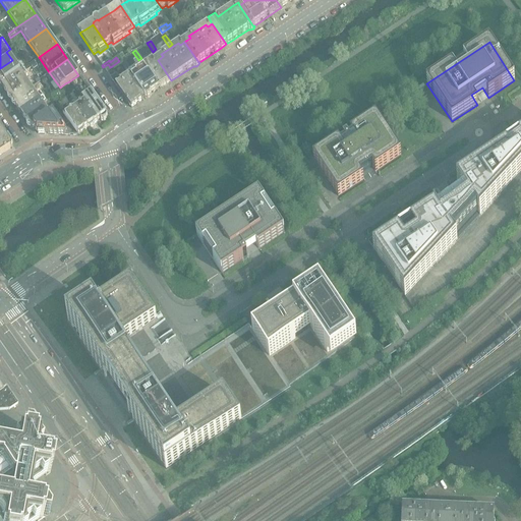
[(128,68),(123,59),(119,61),(125,70),(128,68)]
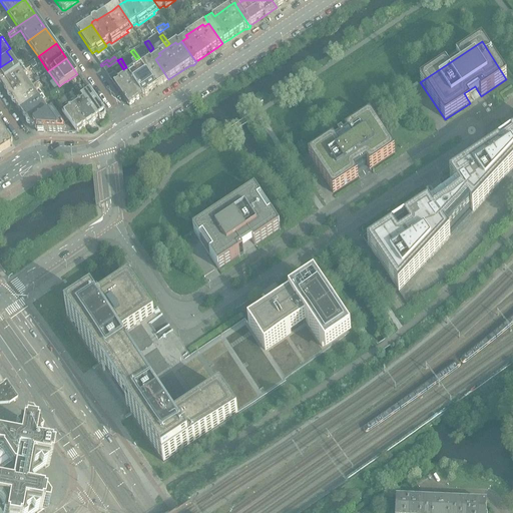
[(12,59),(0,67),(0,82),(2,86),(11,99),(30,86),(25,79),(29,76),(25,70),(24,68),(21,64),(17,67),(12,59)]
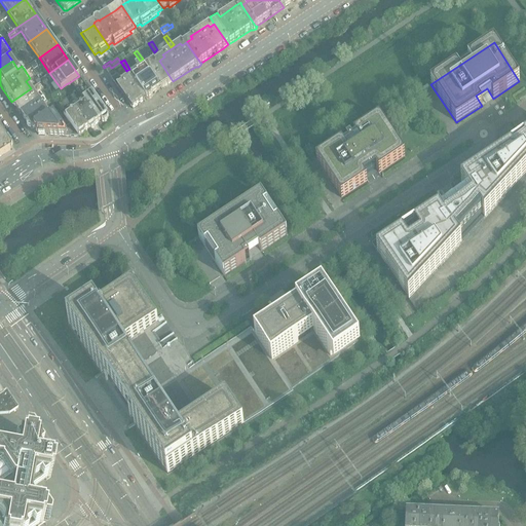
[(173,81),(159,61),(154,64),(153,61),(144,67),(136,73),(137,75),(132,78),(146,100),(146,99),(149,100),(152,98),(152,96),(152,95),(173,81)]
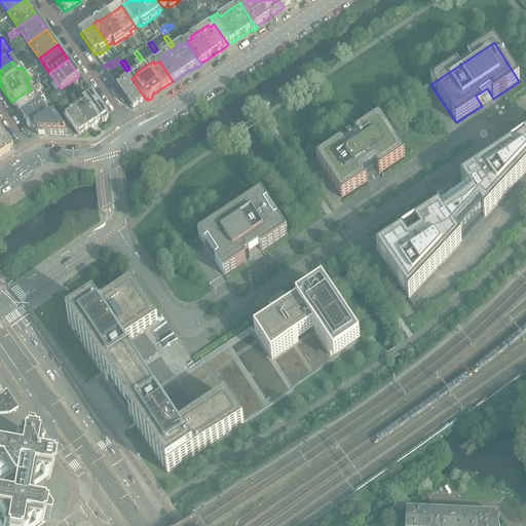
[(109,75),(116,71),(113,67),(111,68),(106,71),(109,75)]
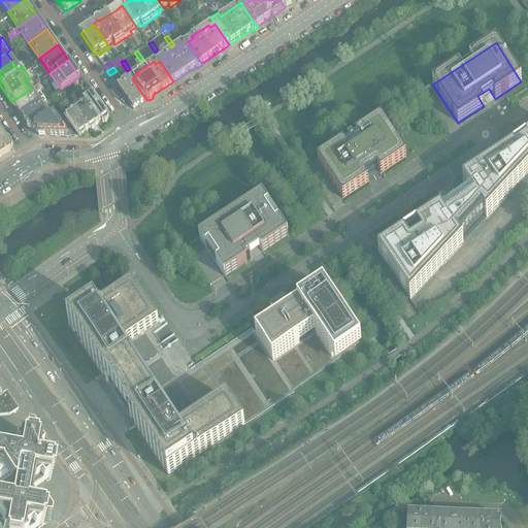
[(132,78),(131,76),(122,83),(118,77),(113,80),(119,89),(133,109),(140,104),(146,100),(132,78)]
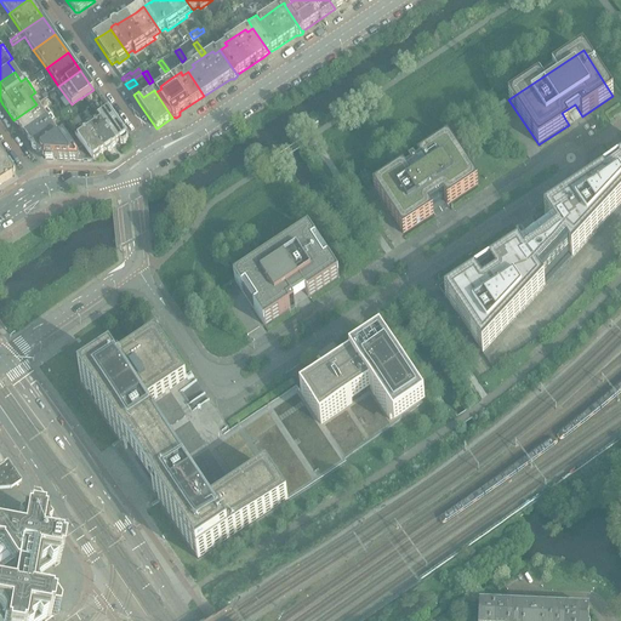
[(58,124),(53,117),(49,110),(44,114),(36,104),(13,120),(36,153),(40,152),(60,137),(53,127),(58,124)]
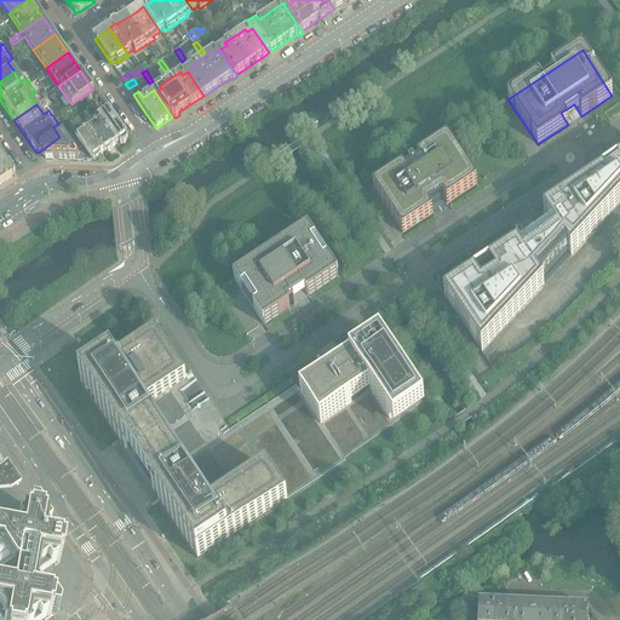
[(128,139),(109,113),(98,120),(107,131),(108,133),(116,145),(119,143),(120,144),(122,144),(127,142),(127,139),(128,139)]
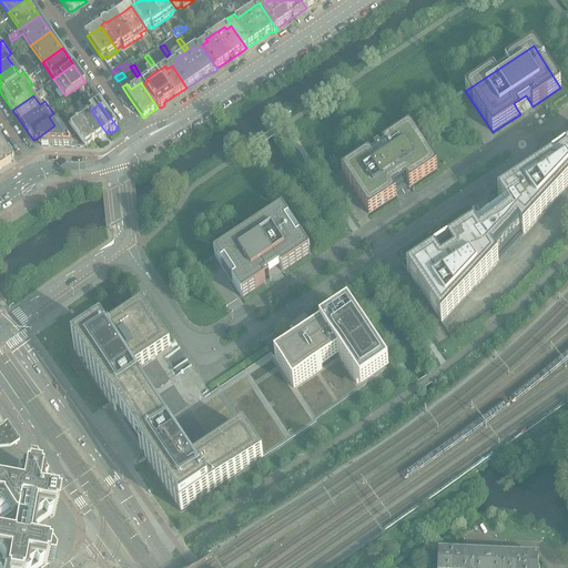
[(107,133),(99,122),(98,120),(90,110),(81,117),(95,140),(99,140),(102,138),(102,135),(107,133)]
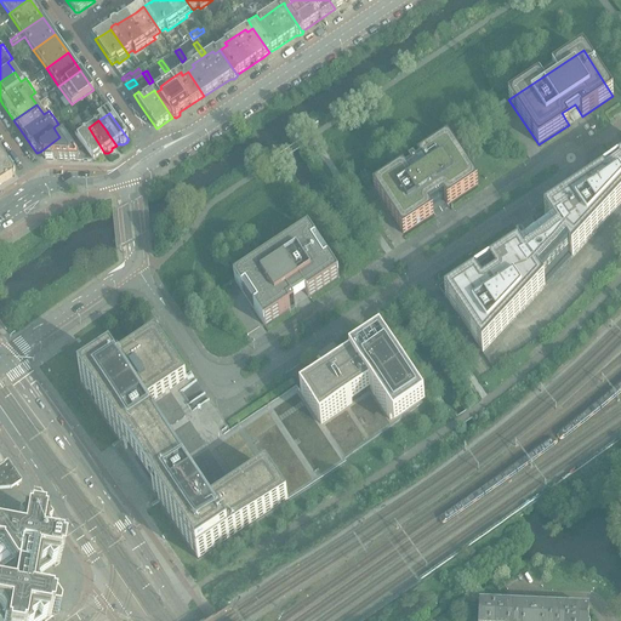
[(104,153),(89,127),(75,136),(93,161),(96,161),(100,159),(101,157),(104,153)]
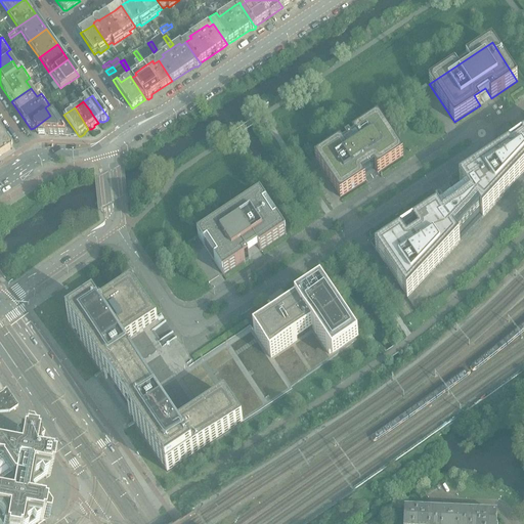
[(67,130),(54,113),(50,116),(34,128),(38,134),(66,135),(63,132),(67,130)]
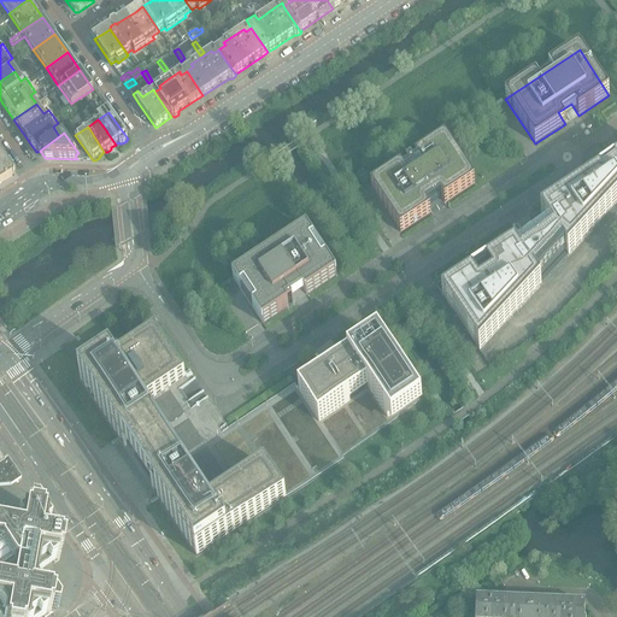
[(445,204),(475,184),(445,139),(410,163),(411,164),(407,166),(406,165),(371,188),(400,233),(430,213),(429,210),(427,207),(440,198),(445,204)]
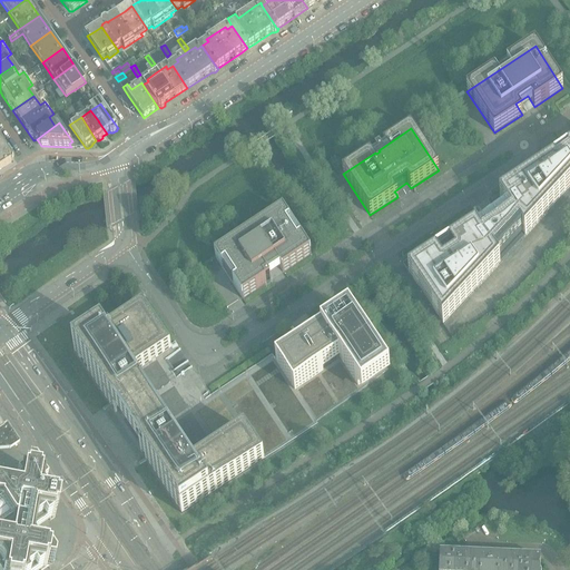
[(7,149),(3,145),(0,139),(0,169),(11,163),(12,157),(7,149)]
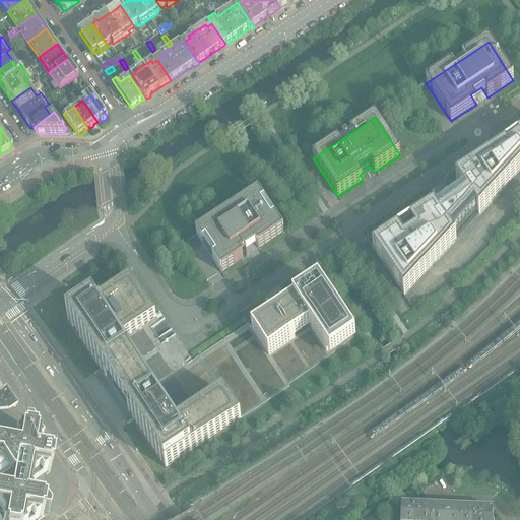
[(478,217),(519,172),(519,138),(456,181),(457,183),(464,194),(454,200),(451,196),(444,201),(445,203),(447,205),(437,212),(435,208),(373,250),(404,298),(478,217)]
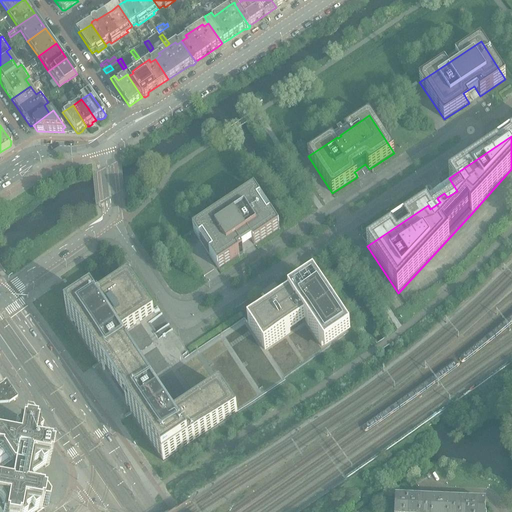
[(254,245),(279,229),(279,228),(261,201),(255,191),(255,192),(254,191),(193,232),(194,233),(217,269),(218,269),(243,252),(237,243),(240,241),(241,241),(243,242),(244,241),(245,240),(244,238),(247,236),(254,245)]
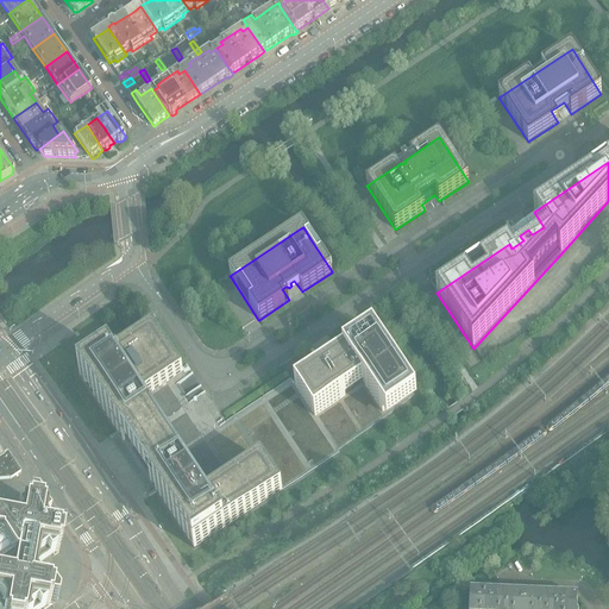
[(175,377),(183,372),(152,326),(152,327),(111,355),(93,366),(94,368),(89,370),(88,369),(79,376),(118,434),(130,452),(143,472),(194,550),(224,529),(282,491),(262,460),(203,498),(200,494),(201,493),(175,452),(159,431),(150,415),(140,400),(175,377)]
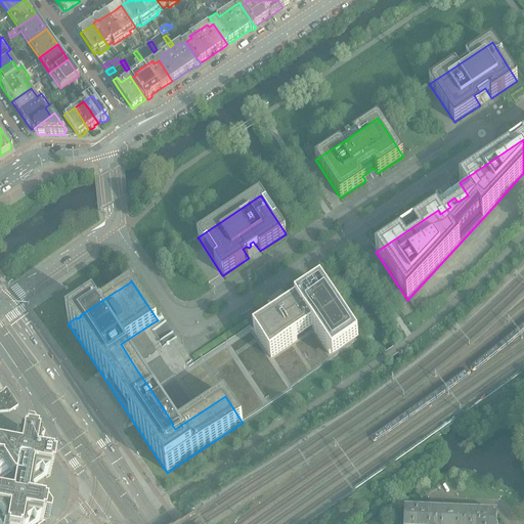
[(355,338),(321,288),(295,305),(297,307),(292,311),(289,307),(285,310),(287,314),(281,317),(279,315),(254,333),(270,358),(312,331),(329,355),(355,338)]
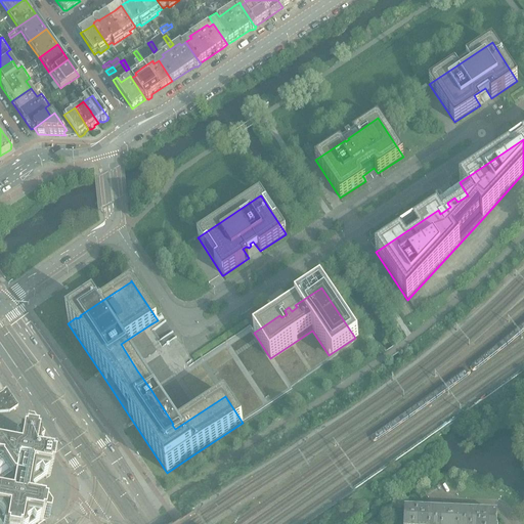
[(17,406),(6,390),(0,393),(0,412),(9,412),(17,406)]
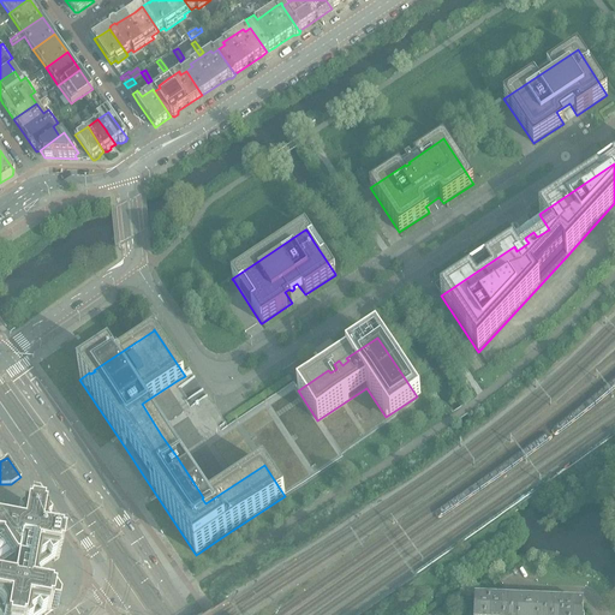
[(0,614),(46,614),(49,613),(55,614),(57,608),(48,595),(35,575),(59,559),(59,557),(54,556),(57,545),(61,547),(61,545),(58,544),(59,542),(58,541),(58,539),(45,520),(43,520),(42,519),(40,518),(41,515),(35,507),(3,530),(0,525),(0,614)]
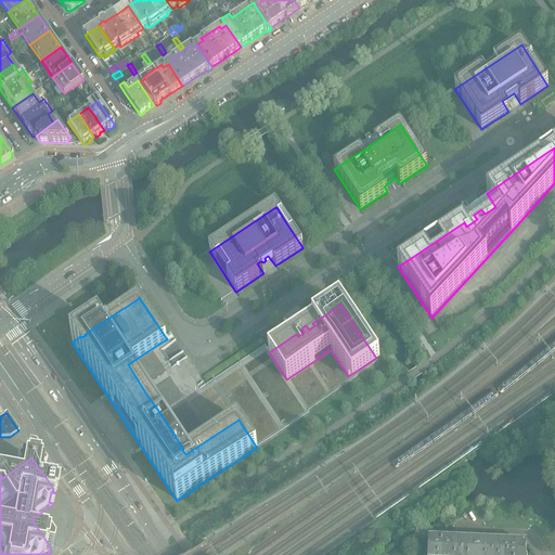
[(430,543),(430,541),(429,541),(428,552),(428,554),(461,554),(462,545),(430,543)]
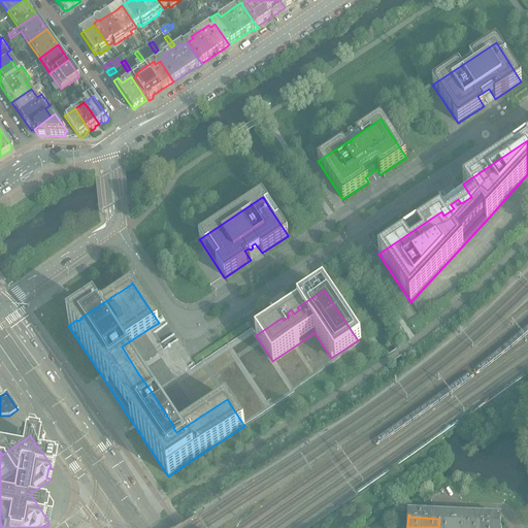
[(469,527),(469,520),(453,519),(439,519),(438,527),(469,527)]
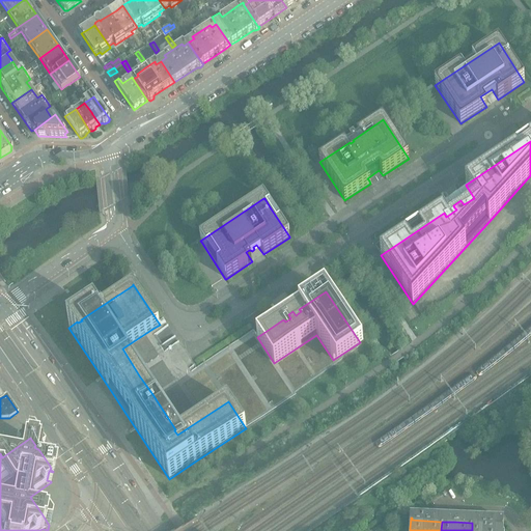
[(502,530),(503,522),(502,522),(502,524),(472,523),(472,530),(502,530)]
